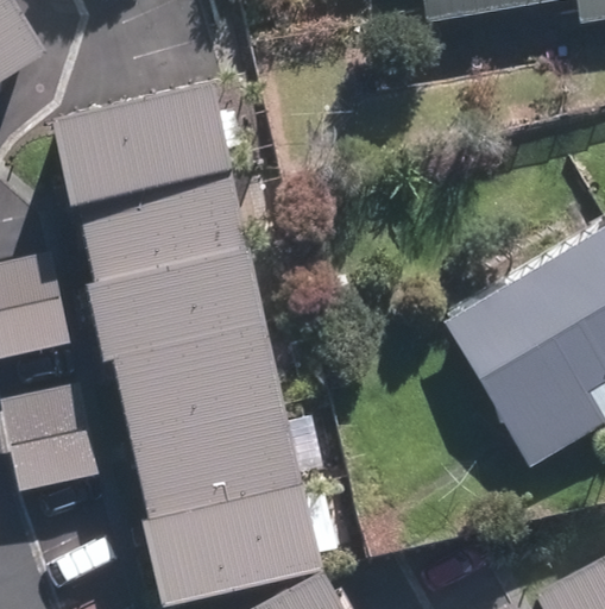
[(12,0),(0,0),(0,99),(52,67),(12,0)]
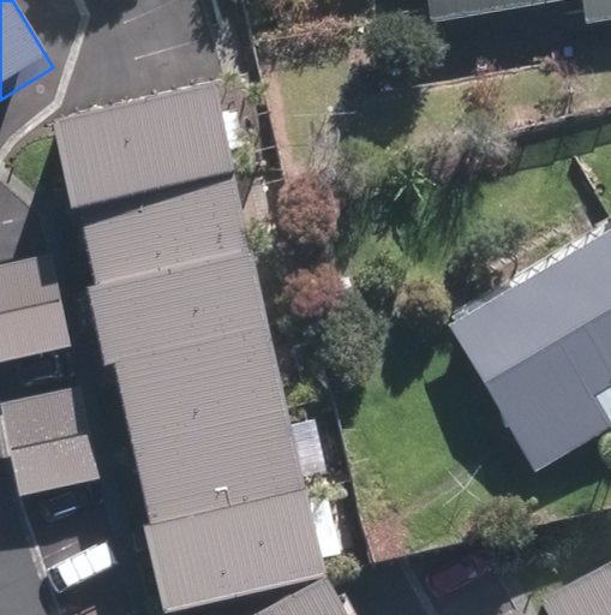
[(593,29),(610,27),(610,0),(435,0),(441,30),(589,5),(593,29)]
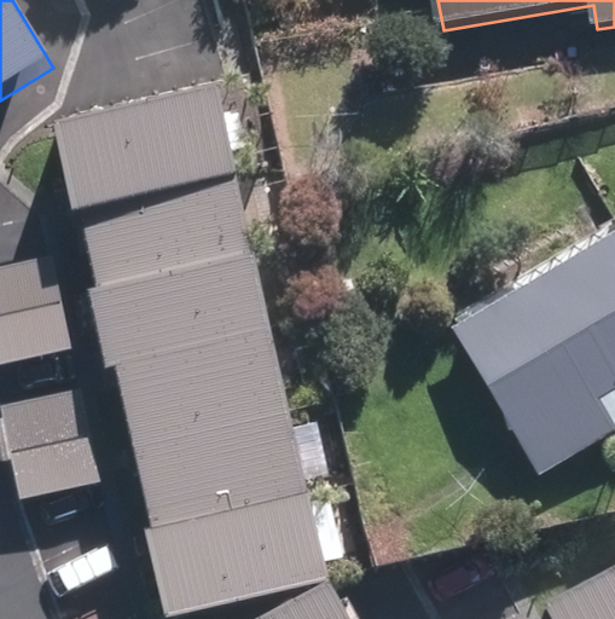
[(162,603),(321,568),(303,482),(236,161),(218,75),(218,73),(57,108),(59,109),(109,352),(145,516),(162,603)]
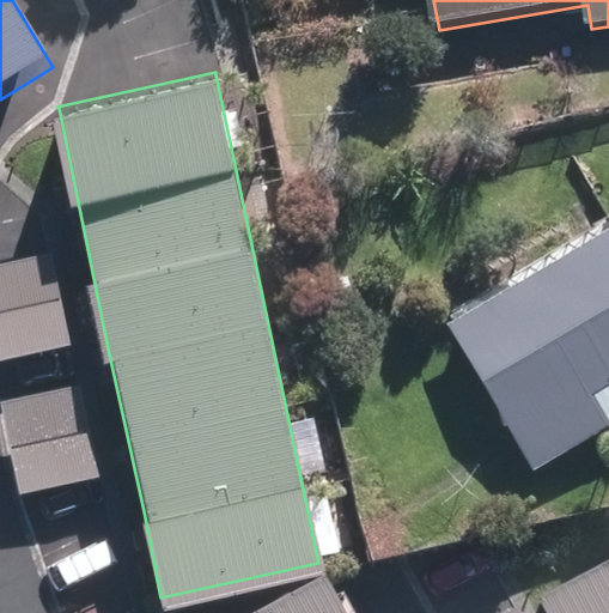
[(608,236),(451,326),(539,483),(608,442),(608,236)]
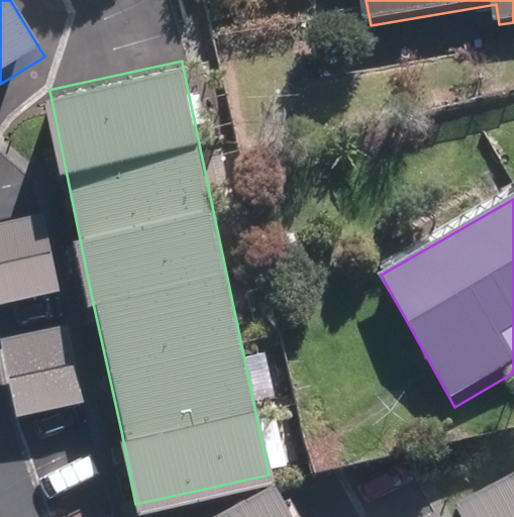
[(40,214),(0,222),(0,304),(59,292),(40,214)]
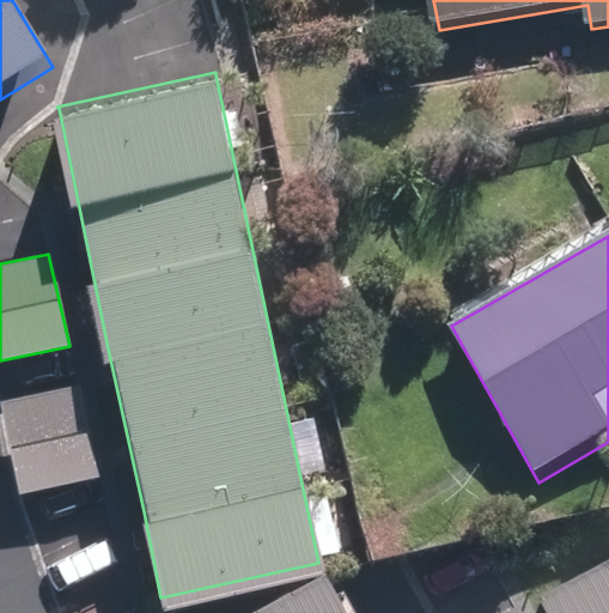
[(360,275),(323,284),(330,319),(367,310),(360,275)]
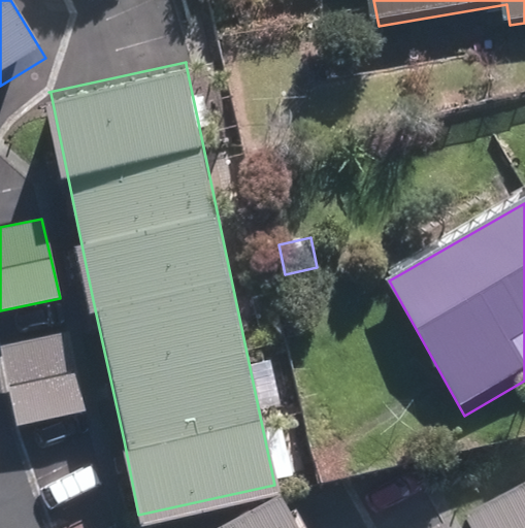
[(0,370),(12,427),(85,409),(67,332),(0,345),(0,370)]
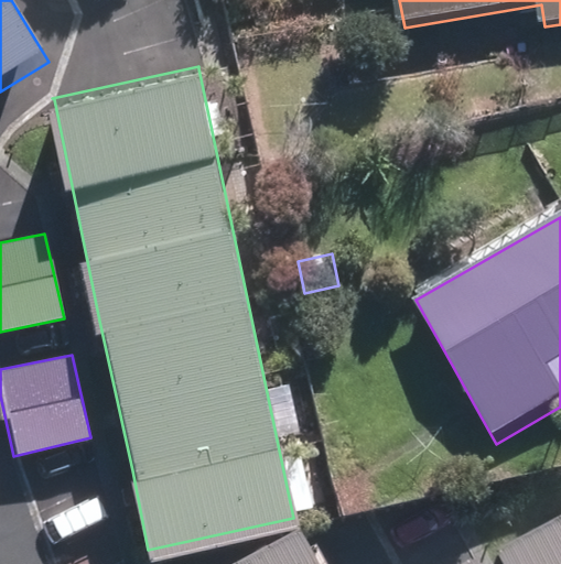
[(320,563),(299,524),(222,563),(320,563)]
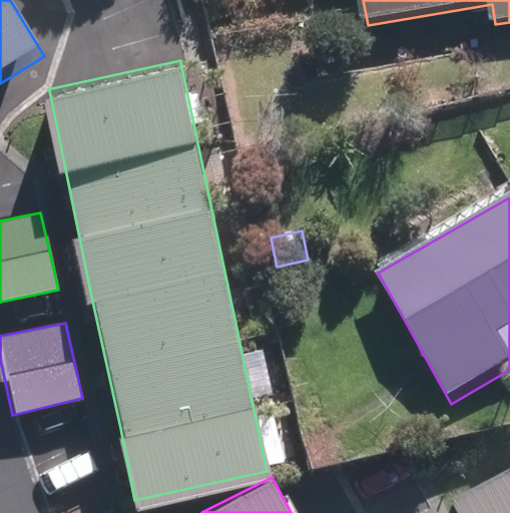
[(509,477),(460,503),(465,512),(509,512),(509,477)]
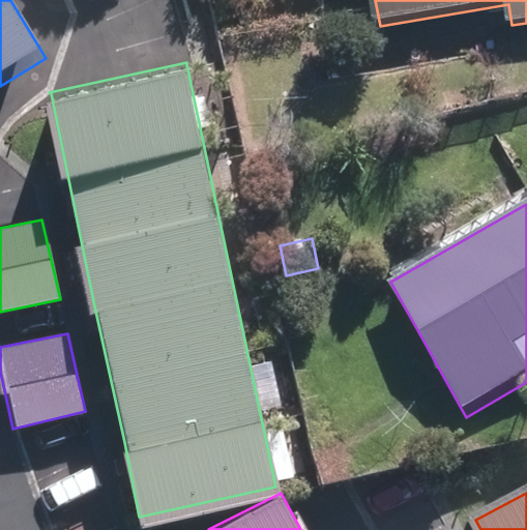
All buildings are outlined.
